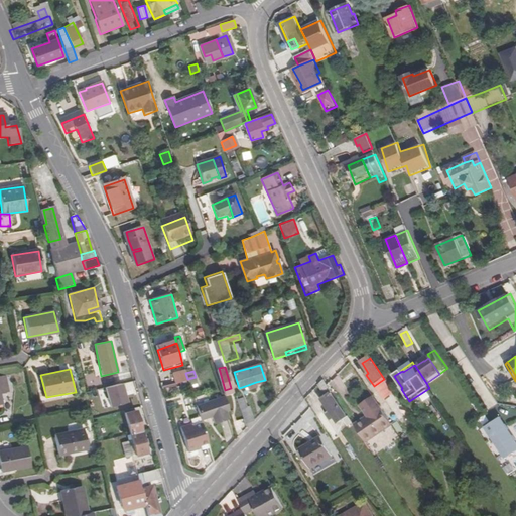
[(9,375),(0,376),(0,406),(4,406),(2,396),(12,394),(9,375)]
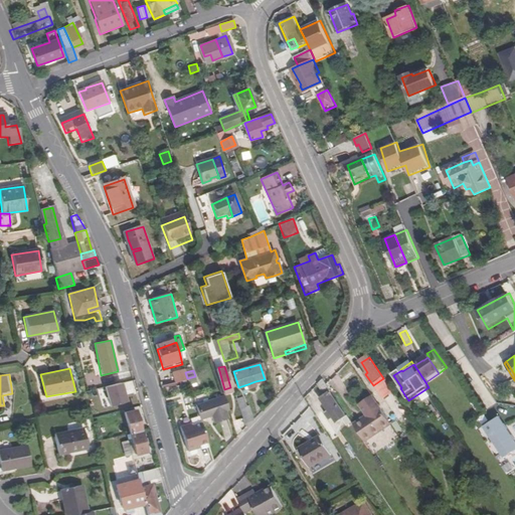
[(198,385),(196,377),(189,379),(191,386),(192,387),(198,385)]
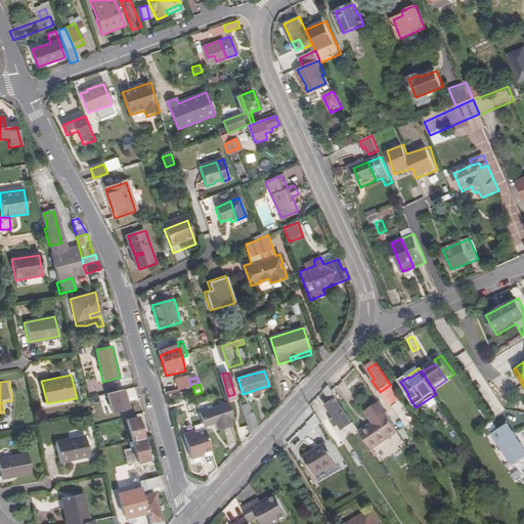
[(349,426),(353,424),(337,400),(338,399),(330,387),(324,392),(333,402),(328,405),(337,419),(340,425),(344,430),(349,426)]
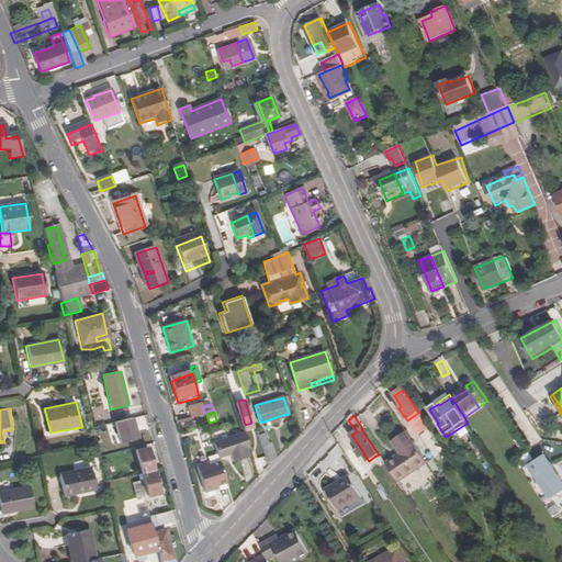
[(209,425),(205,417),(197,420),(199,427),(209,425)]
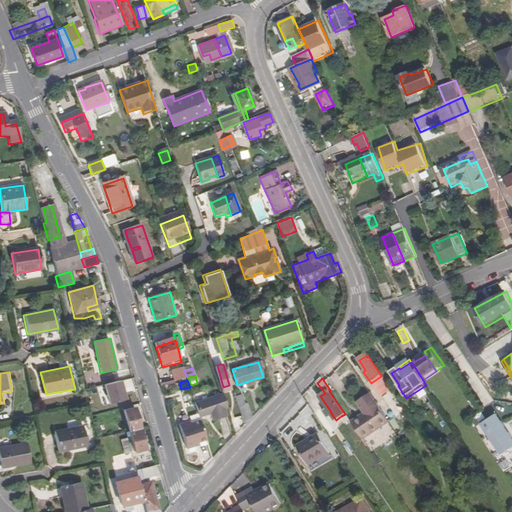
[(120,381),(113,383),(118,403),(126,401),(120,381)]
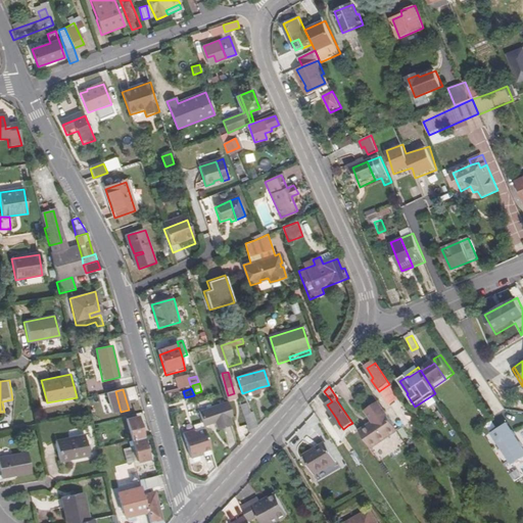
[(425,399),(430,408),(438,403),(433,395),(425,399)]
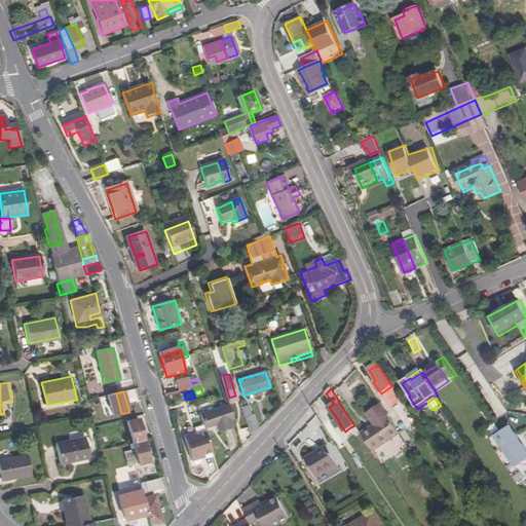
[(245,417),(252,415),(249,406),(242,408),(245,417)]
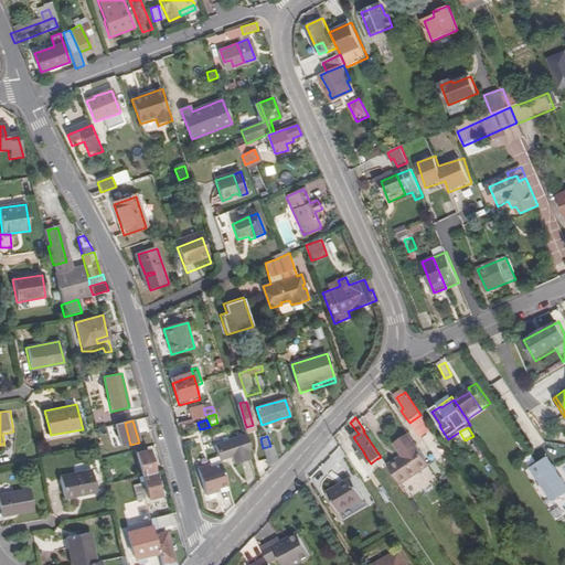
[(400,459),(412,478),(429,466),(409,436),(402,440),(407,444),(402,448),(396,445),(404,457),(400,459)]
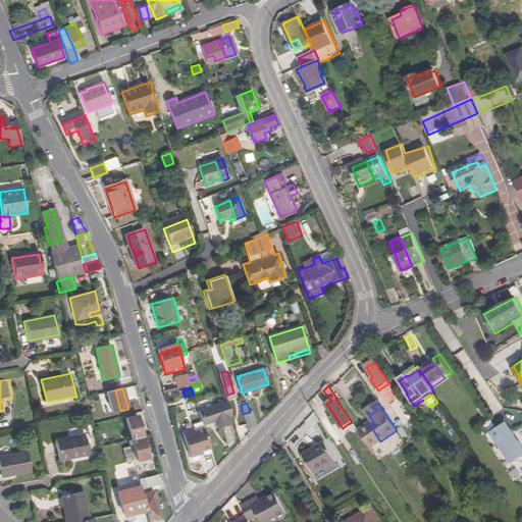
[(204,419),(202,413),(200,413),(204,428),(216,425),(218,432),(232,428),(230,421),(233,419),(228,404),(209,410),(211,417),(204,419)]
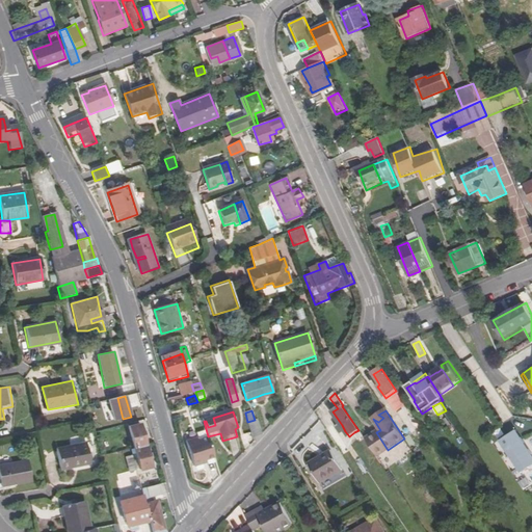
[(215,425),(213,418),(206,421),(208,427),(215,425)]
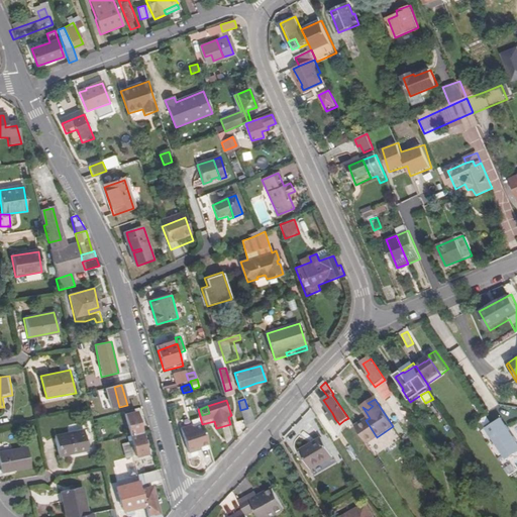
[(247,408),(240,410),(245,425),(254,423),(249,407),(247,408)]
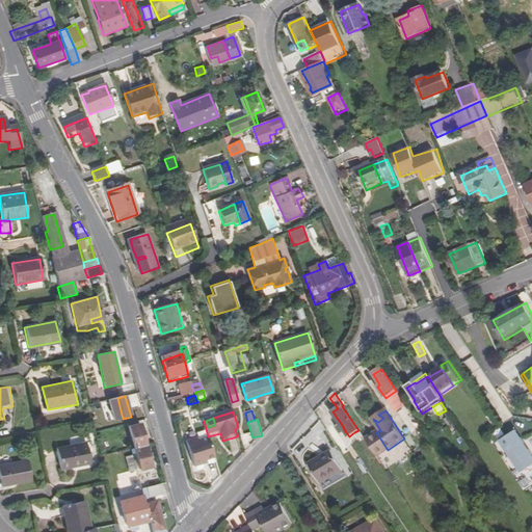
[(134,449),(145,446),(139,424),(129,427),(134,449)]
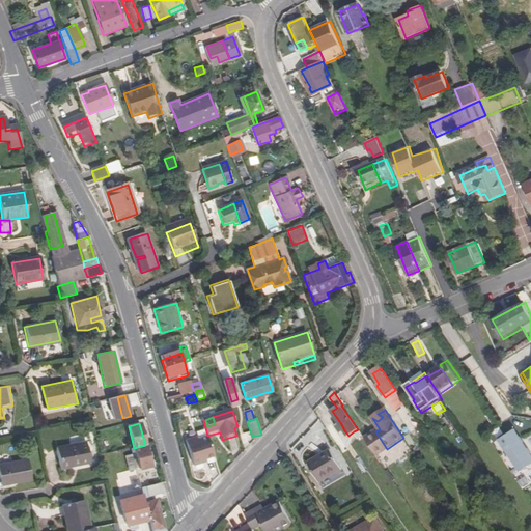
[(358,429),(354,431),(359,439),(364,436),(359,428),(358,429)]
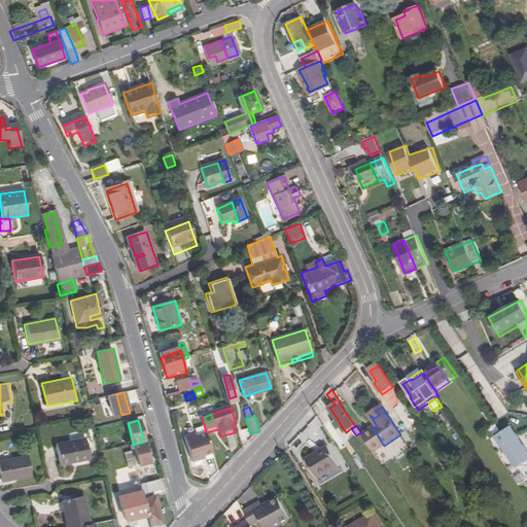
[(505,432),(526,464),(526,463),(526,448),(513,427),(505,432)]
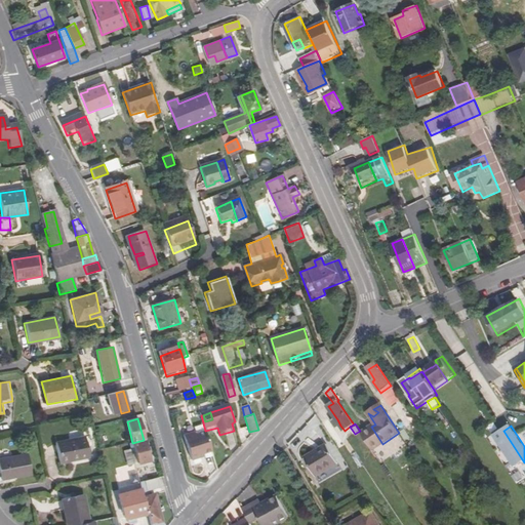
[(382,444),(371,427),(361,434),(372,450),(382,444)]
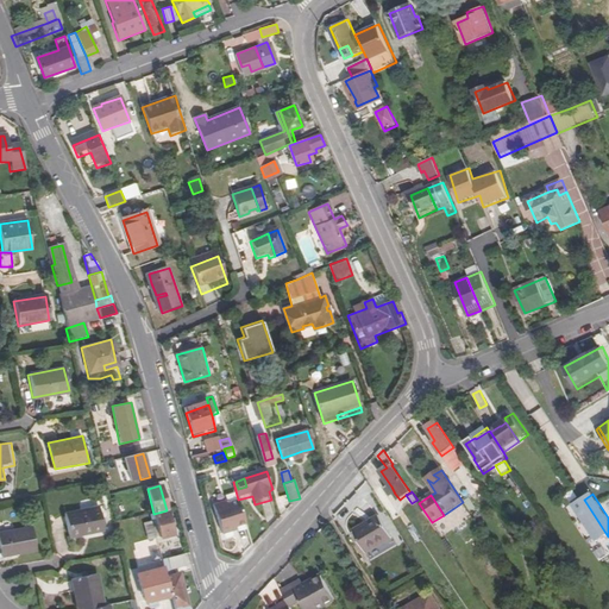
[(608,537),(584,500),(575,507),(598,542),(608,537)]
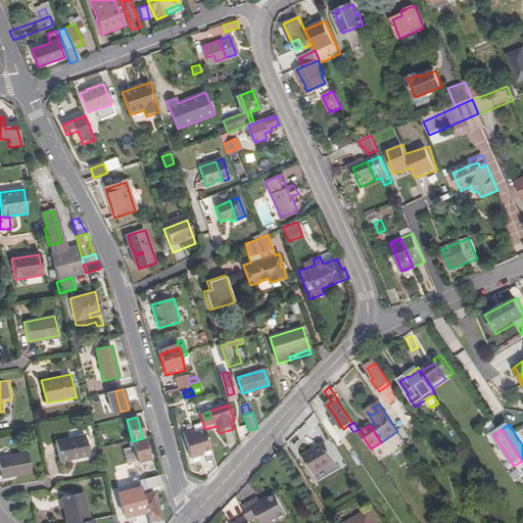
[(212,452),(206,433),(196,436),(195,433),(184,437),(191,461),(200,459),(199,457),(212,452)]
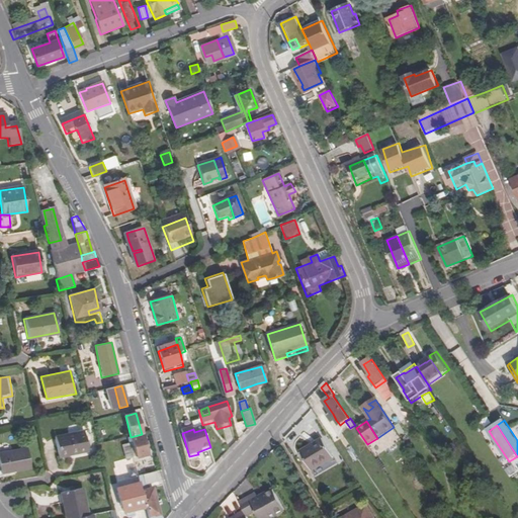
[(83,433),(54,438),(58,458),(87,452),(83,433)]
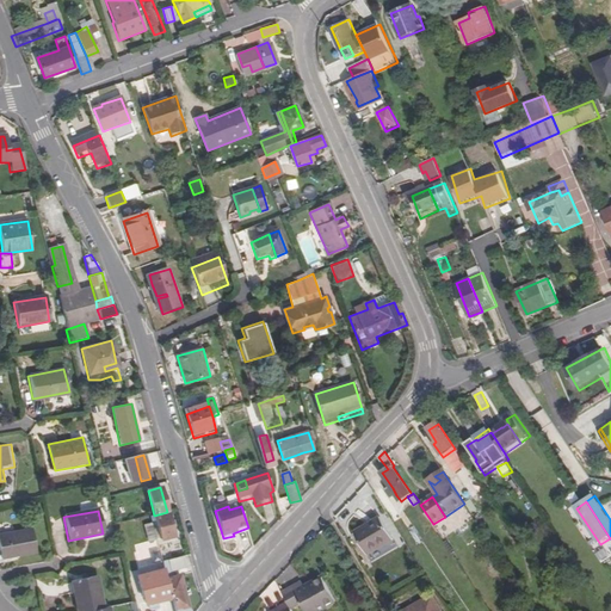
[(173,536),(167,512),(154,516),(160,539),(173,536)]
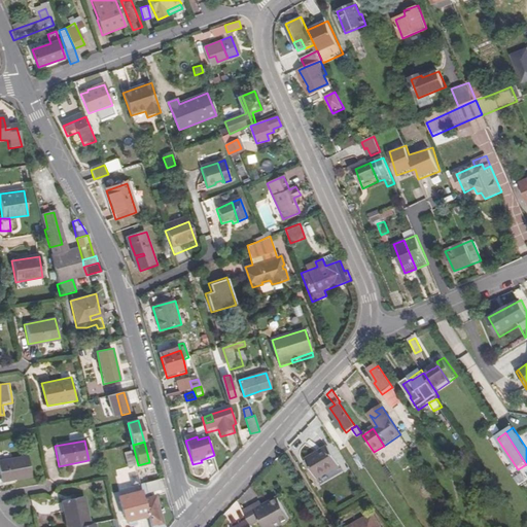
[(328,442),(306,454),(316,472),(339,460),(328,442)]
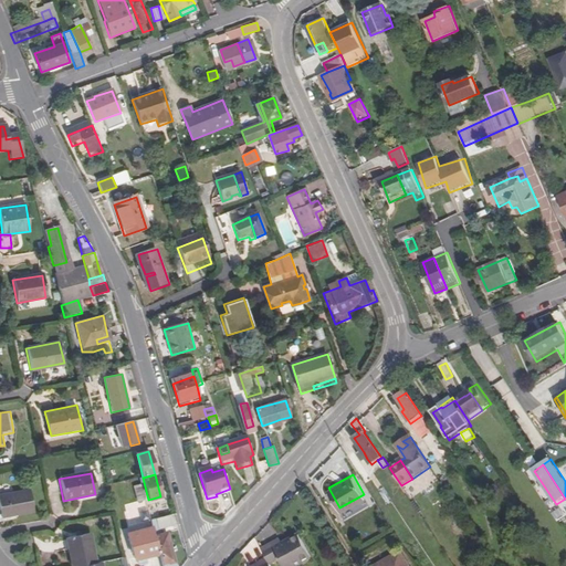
[(138,503),(145,501),(142,485),(135,488),(138,503)]
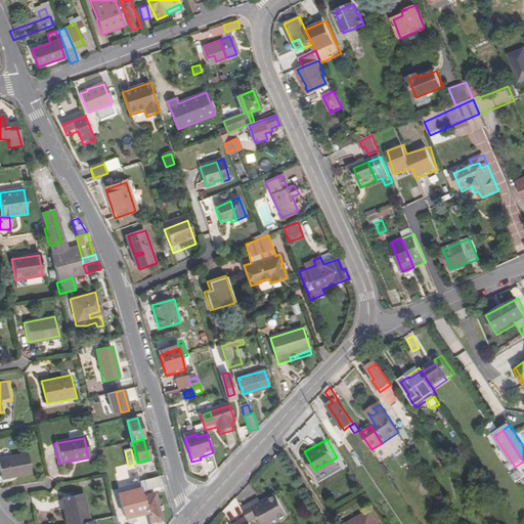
[(32,474),(28,454),(0,460),(0,474),(1,480),(32,474)]
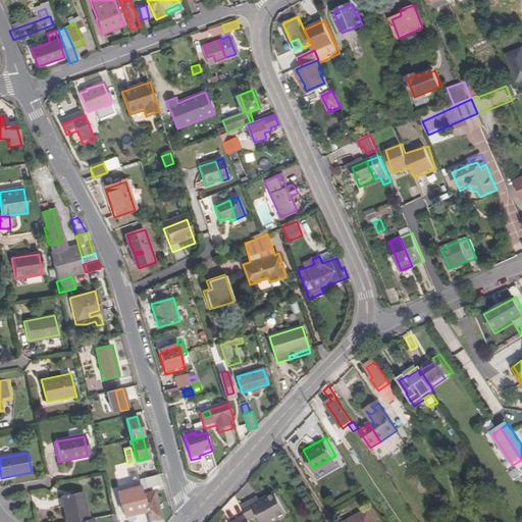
[(145,466),(138,467),(140,477),(147,475),(145,466)]
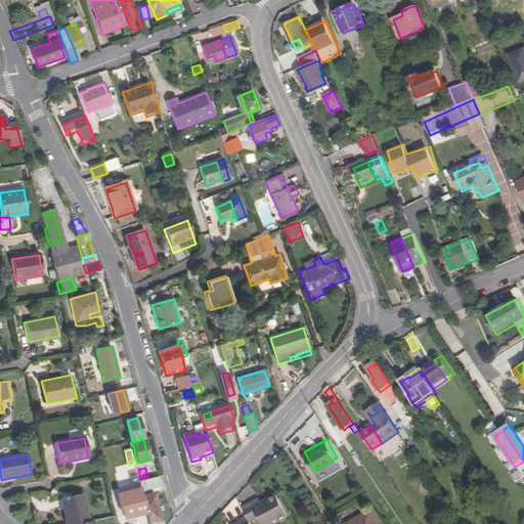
[(139,482),(140,488),(146,512),(148,523),(161,523),(153,493),(148,494),(146,489),(159,486),(157,478),(139,482)]
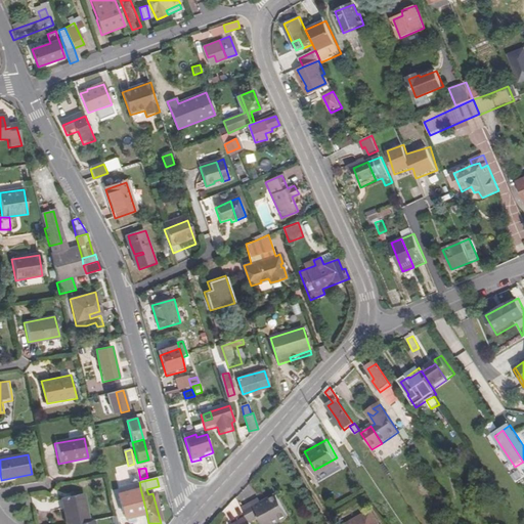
[(146,512),(140,488),(118,494),(124,518),(146,512)]
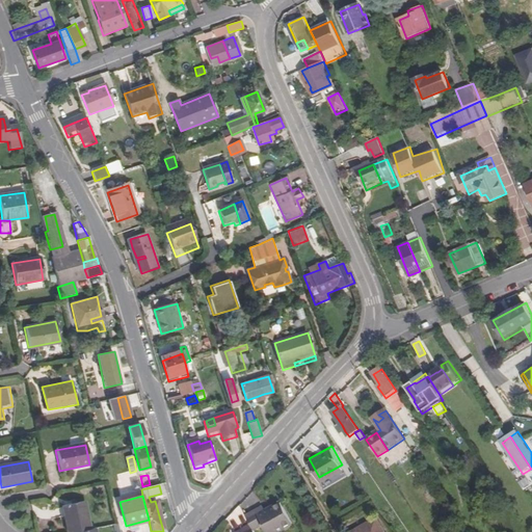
[(250,523),(255,529),(263,524),(267,531),(270,531),(292,521),(281,500),(265,508),(262,504),(246,513),(250,523)]
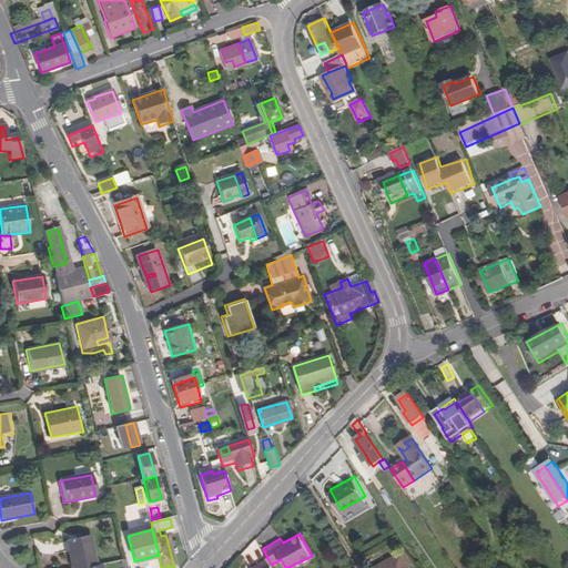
[(82,567),(93,566),(89,536),(66,540),(70,567),(82,567)]
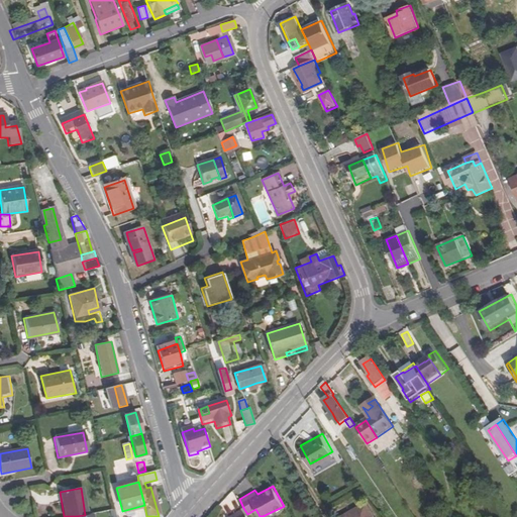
[(372,516),(366,506),(344,516),(372,516)]
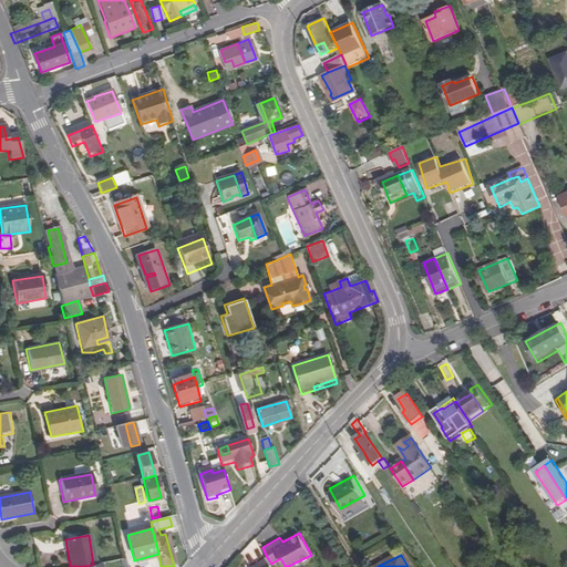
[(272,566),(271,564),(267,557),(249,566),(272,566)]
